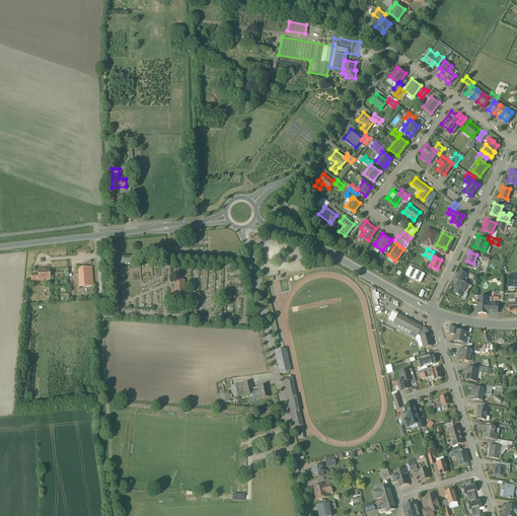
[(420,281),(424,273),(410,265),(404,274),(420,281)]
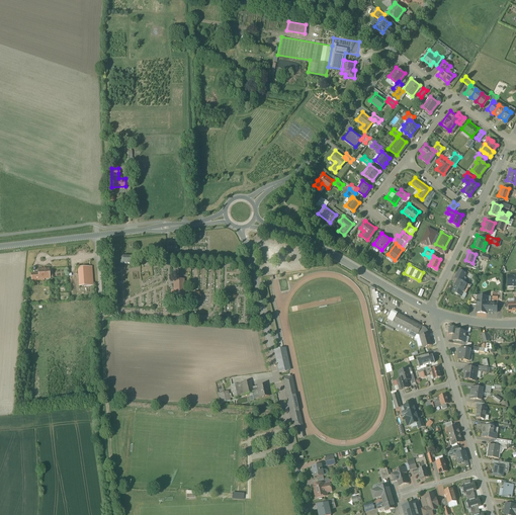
[(91,265),(76,266),(77,284),(92,284),(91,265)]
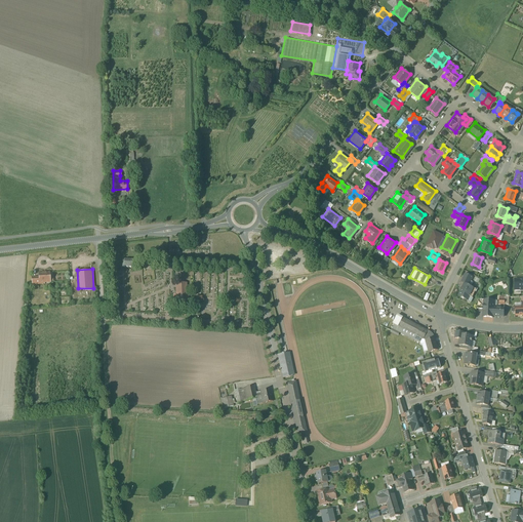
[(37,274),(37,281),(42,281),(42,280),(48,280),(48,270),(36,271),(37,274)]
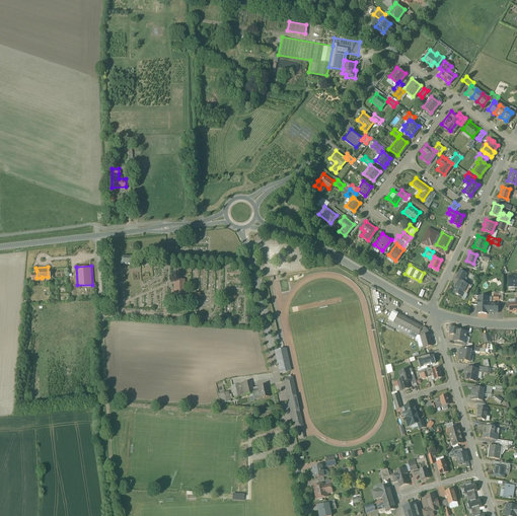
[(463,279),(466,272),(459,269),(456,276),(463,279)]
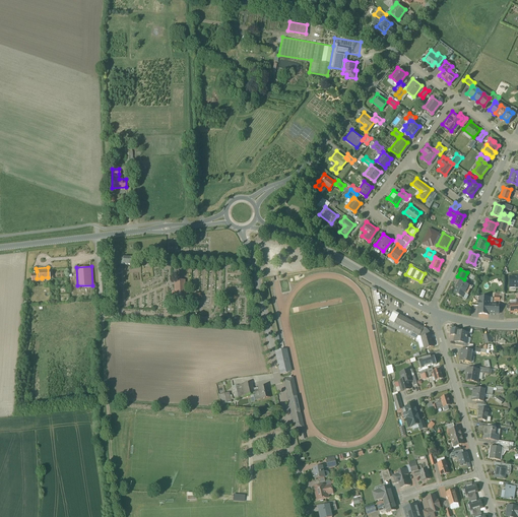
[(517,284),(517,273),(507,274),(507,284),(517,284)]
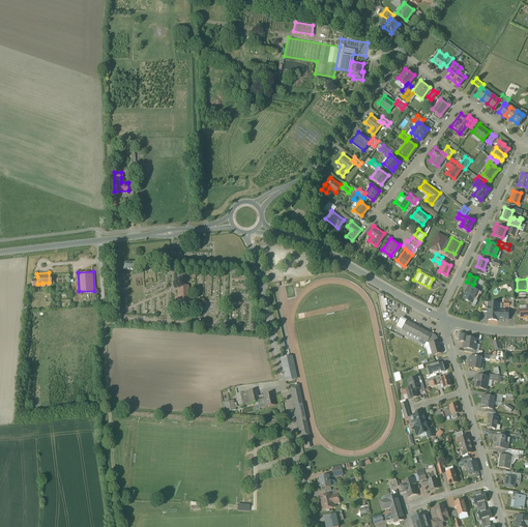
[(186,282),(176,283),(177,294),(173,294),(173,306),(186,305),(186,282)]
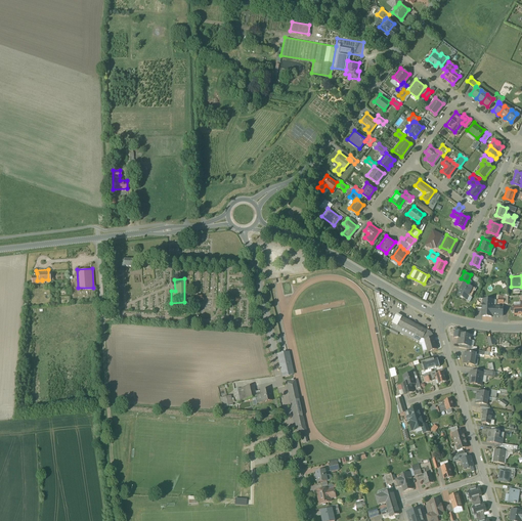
[(475,287),(463,280),(461,285),(462,285),(458,294),(466,298),(468,294),(471,295),(475,287)]
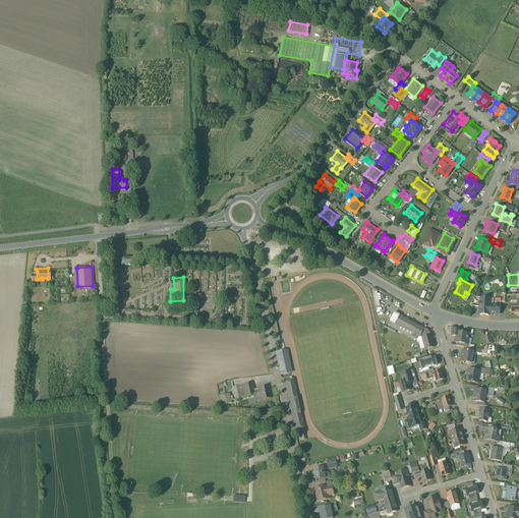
[(505,293),(495,292),(495,299),(504,300),(505,293)]
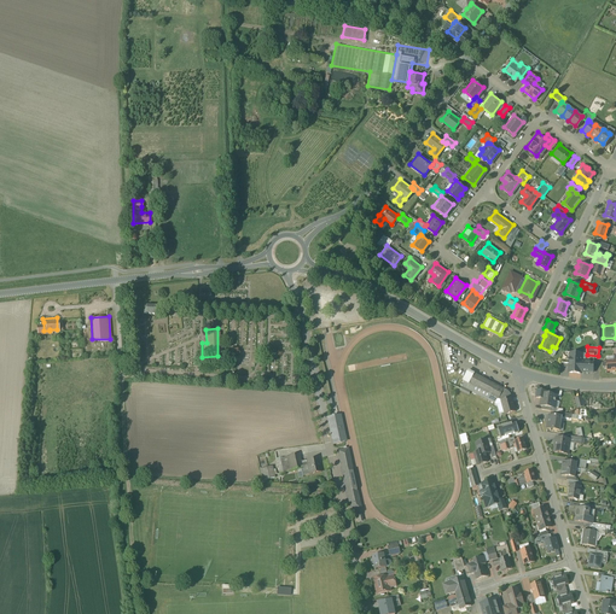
[(581,351),(569,351),(569,361),(568,370),(580,370),(580,358),(581,351)]
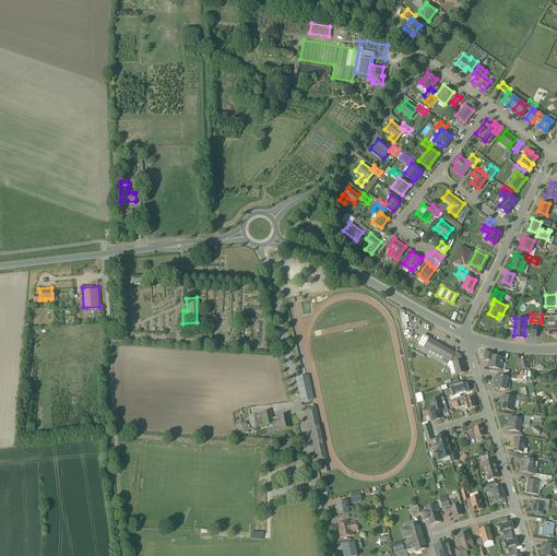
[(524,324),(524,335),(536,336),(536,323),(531,323),(531,324),(524,324)]
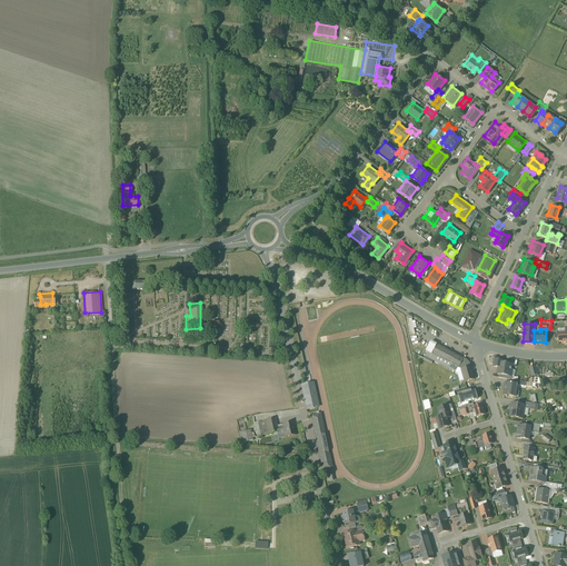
[(566,329),(565,330),(554,331),(554,336),(558,336),(558,340),(566,339),(566,329)]
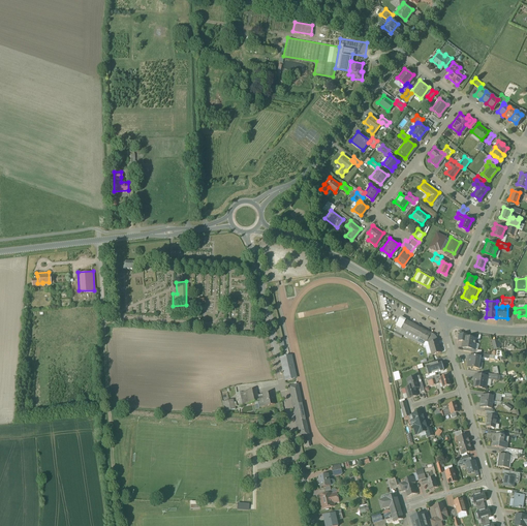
[(398,323),(395,329),(423,343),(425,339),(430,331),(405,318),(402,326),(398,323)]
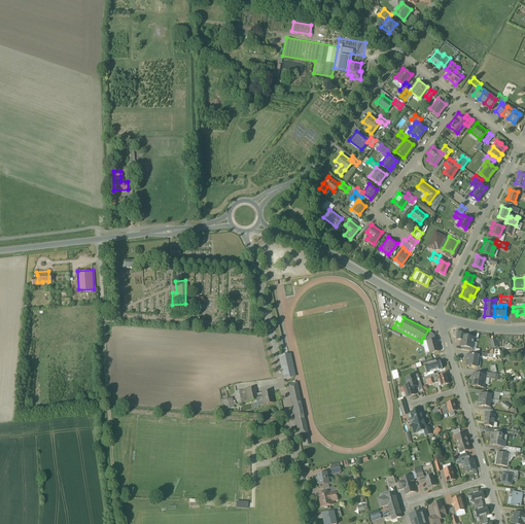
[(428,329),(423,338),(424,339),(426,340),(434,338),(434,336),(433,334),(431,333),(430,332),(428,330),(428,329)]
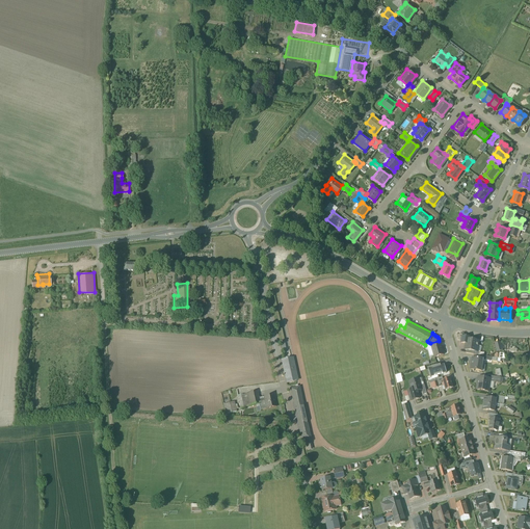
[(466,341),(465,347),(466,347),(473,349),(475,349),(476,344),(477,344),(478,339),(469,338),(470,336),(461,335),(460,340),(466,341)]
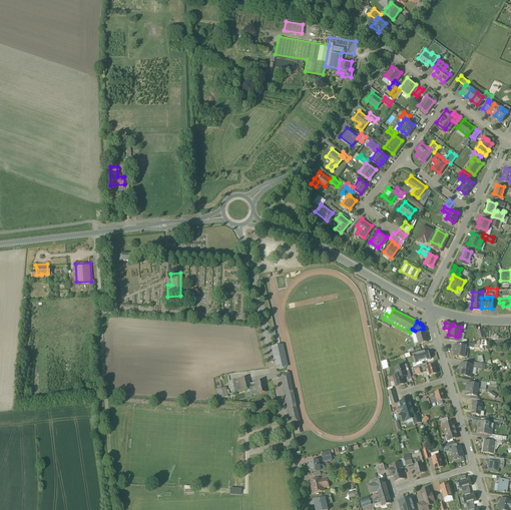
[(423,329),(415,331),(418,343),(427,340),(424,329),(423,329)]
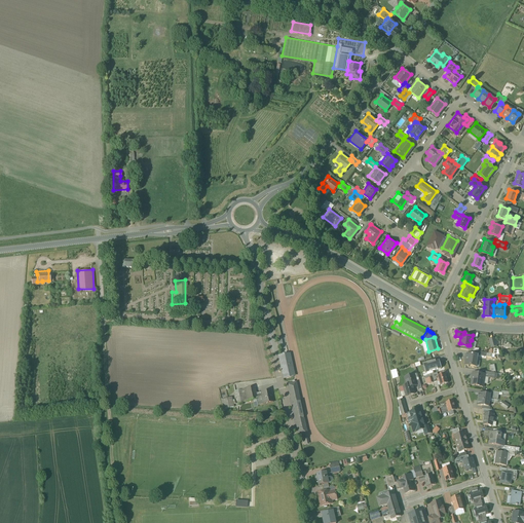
[(477,352),(466,351),(464,363),(476,365),(477,353),(477,352)]
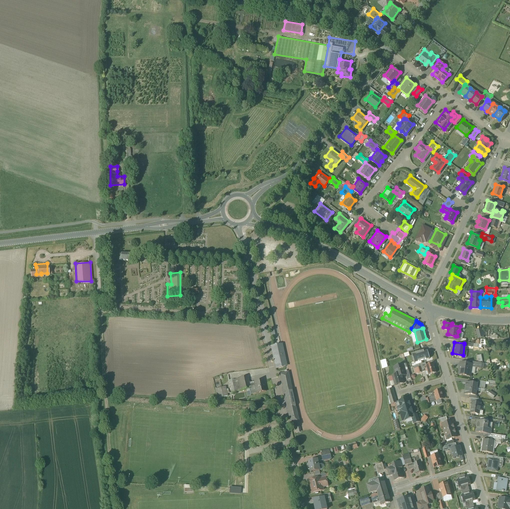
[(280,343),(270,345),(274,366),(285,364),(280,343)]
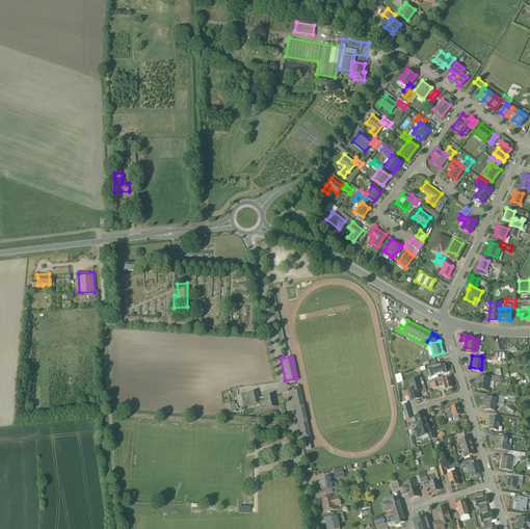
[(426,366),(429,374),(445,370),(442,361),(426,366)]
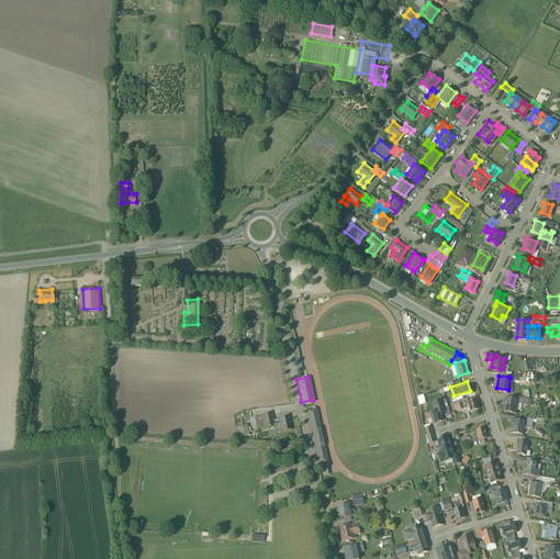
[(517,398),(505,397),(503,409),(515,411),(517,401),(517,398)]
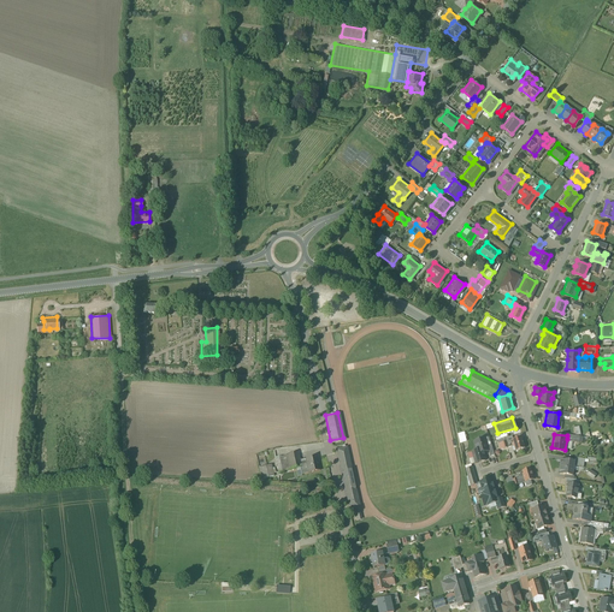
[(485,437),(472,439),(474,447),(471,449),(474,462),(485,459),(483,451),(486,450),(488,455),(494,453),(489,435),(485,437)]
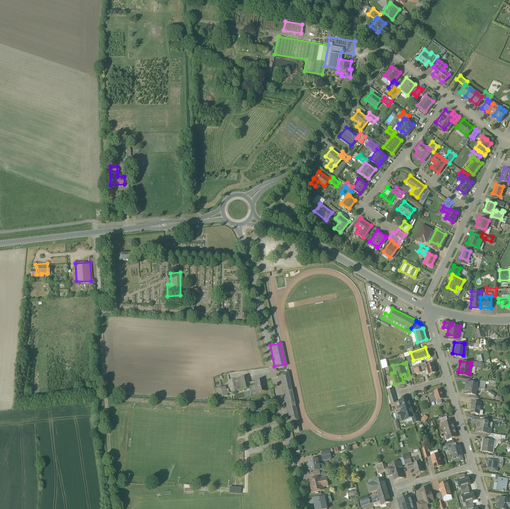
[(425,364),(427,373),(435,371),(433,362),(425,364)]
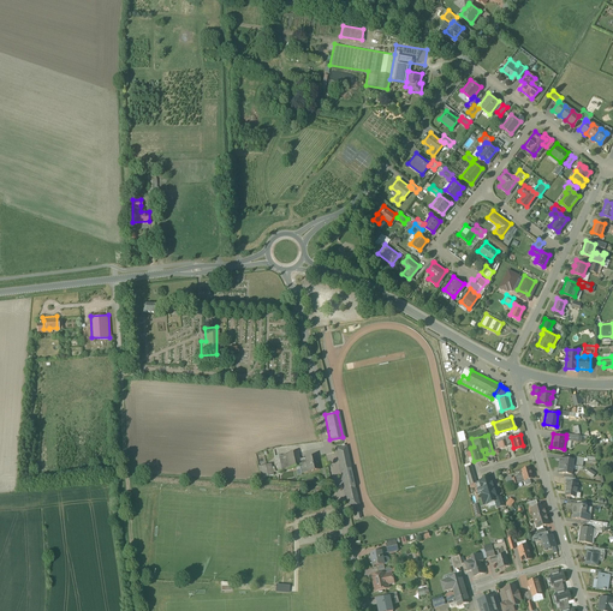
[(344,443),(332,445),(344,503),(356,501),(344,443)]
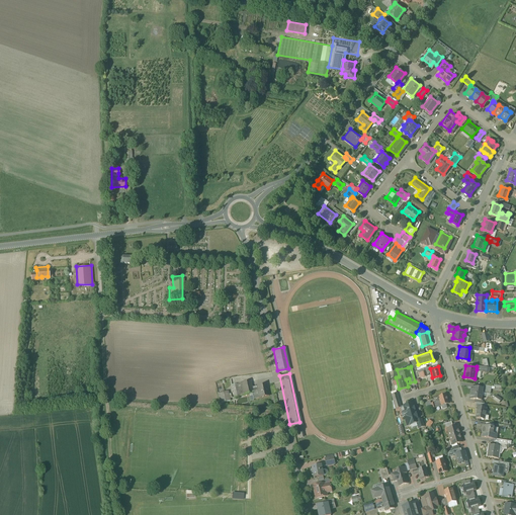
[(246,380),(231,383),(233,395),(248,392),(246,380)]
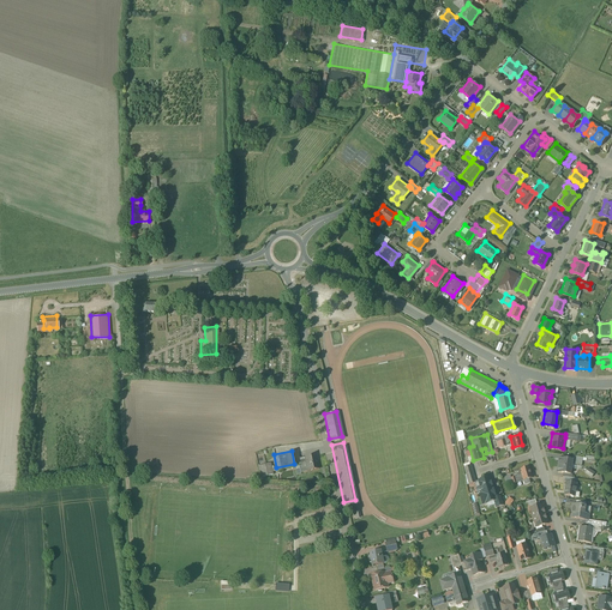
[(297,458),(299,471),(313,469),(311,454),(297,458)]
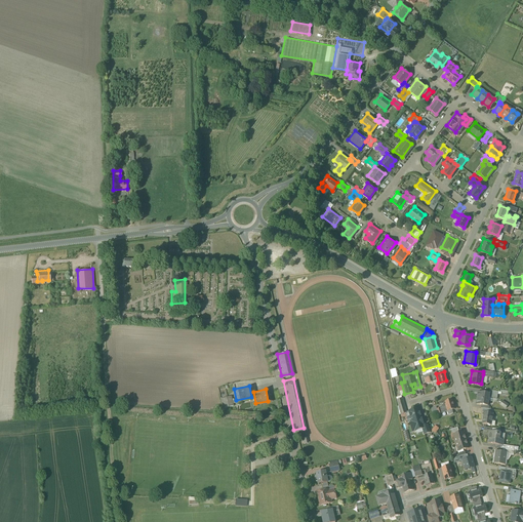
[(489,392),(478,390),(476,402),(487,404),(488,395),(489,392)]
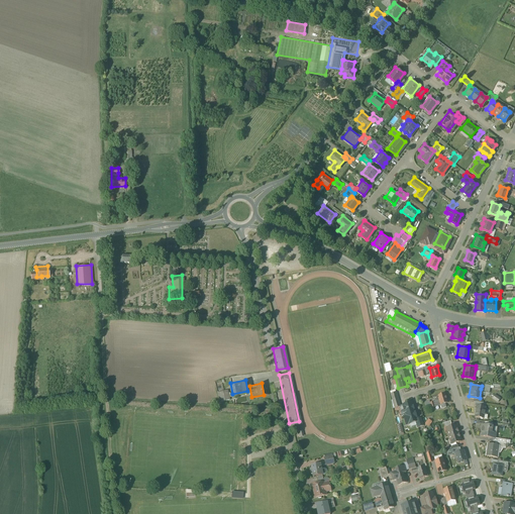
[(226,388),(216,391),(218,400),(229,397),(226,388)]
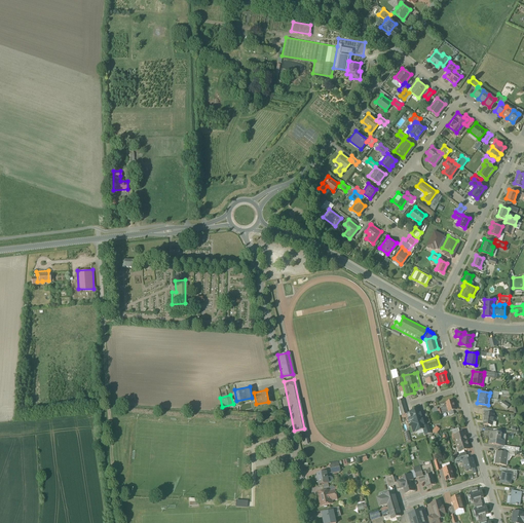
[(406,412),(402,398),(397,400),(401,413),(406,412)]
